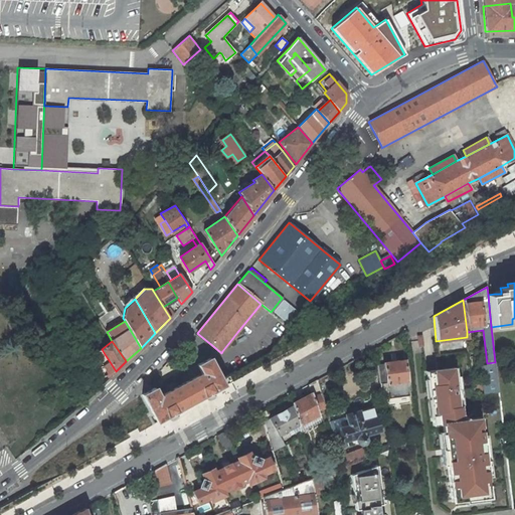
[(109,360),(105,354),(94,361),(99,368),(102,366),(109,360)]
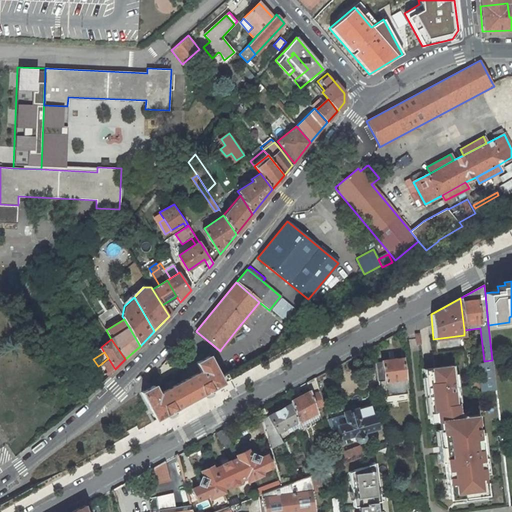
[(179,361),(172,354),(164,360),(166,362),(171,367),(179,361)]
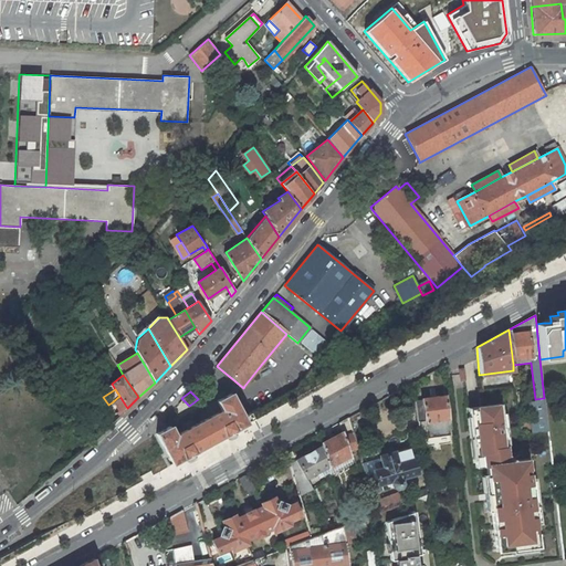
[(157,433),(173,463),(247,422),(238,408),(230,394),(208,406),(212,415),(175,437),(170,427),(157,433)]
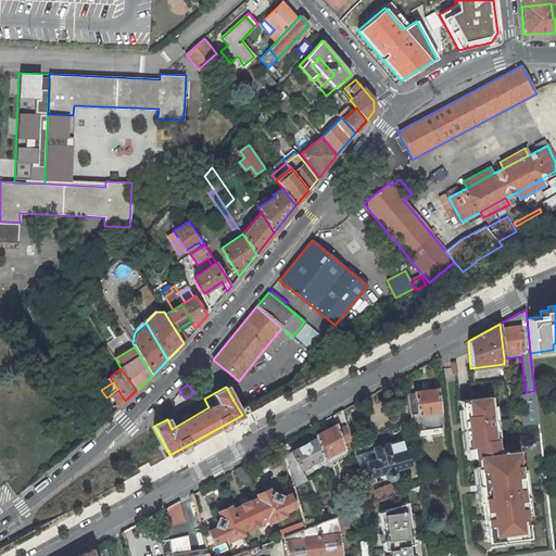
[(110,395),(118,406),(125,401),(117,389),(110,395)]
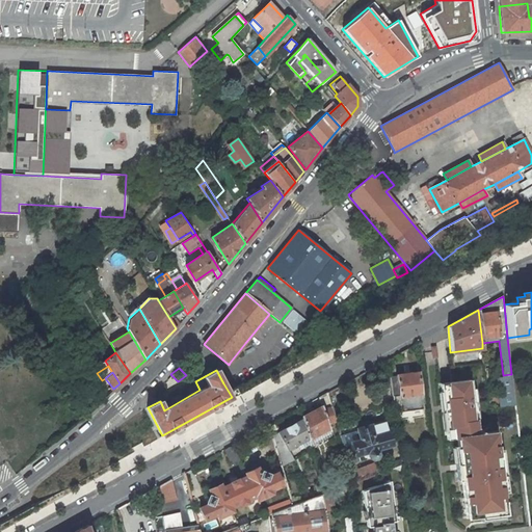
[(395,376),(391,376),(395,413),(423,408),(418,372),(395,375),(395,376)]
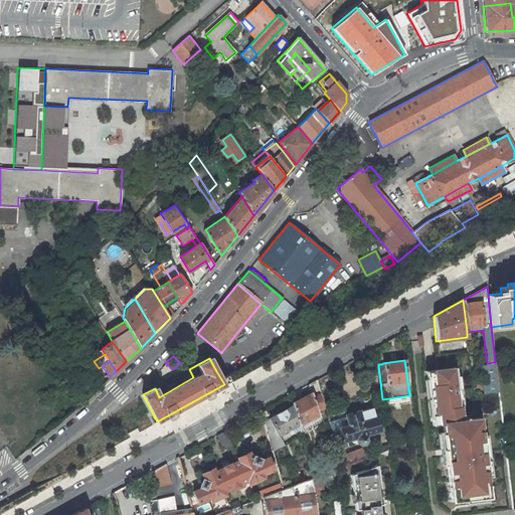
[(484,394),(499,392),(495,362),(487,363),(480,364),(484,394)]
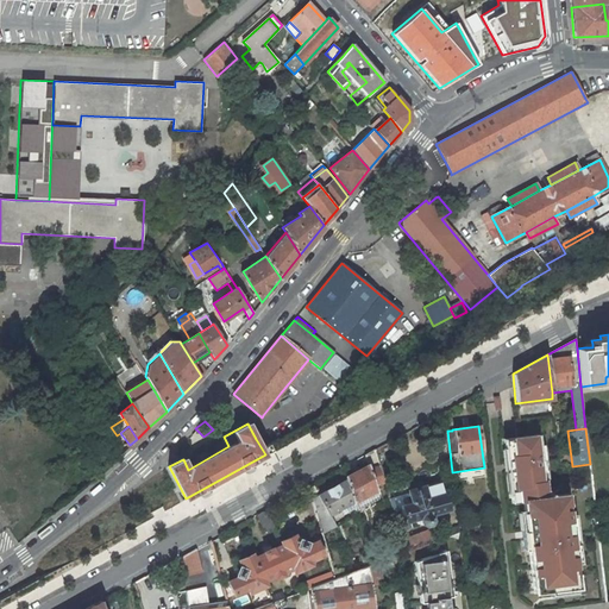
[(130,445),(120,433),(117,435),(126,450),(130,445)]
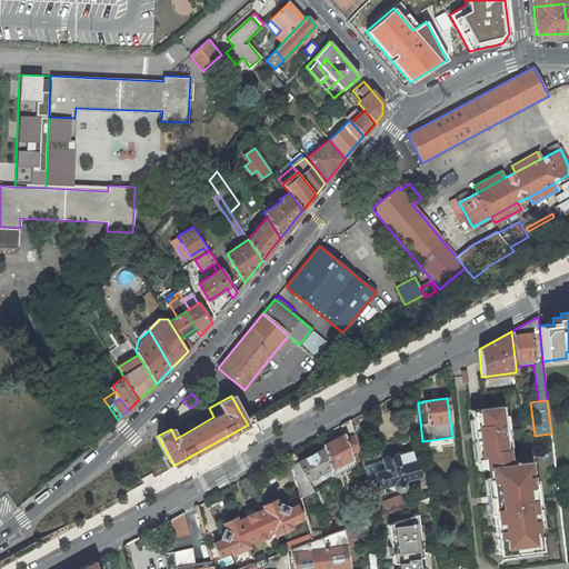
[(505,406),(471,409),(472,419),(477,418),(481,460),(477,460),(478,469),(489,469),(489,478),(490,477),(493,503),(488,503),(489,513),(492,512),(497,553),(512,551),(538,549),(536,535),(537,535),(536,526),(536,517),(533,517),(533,508),(539,507),(538,498),(533,499),(531,481),(530,461),(518,462),(510,456),(509,448),(508,431),(506,415),(505,406)]
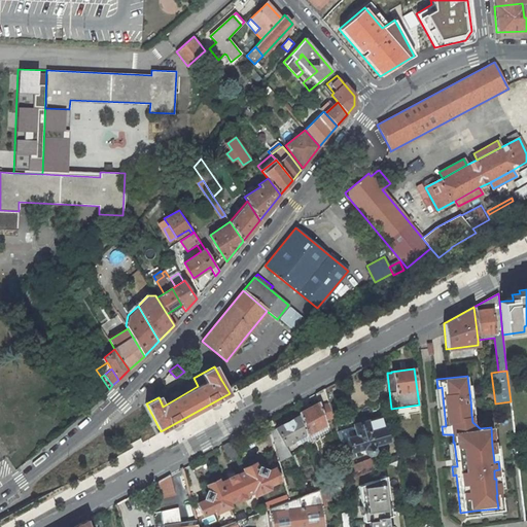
[(437,388),(436,388),(441,426),(442,426),(446,426),(442,387),(437,388)]
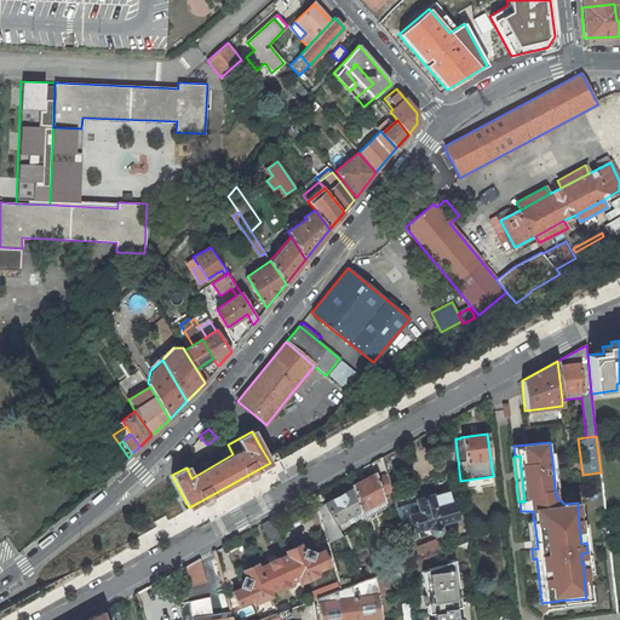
[(351,489),(357,511),(357,512),(362,510),(384,499),(382,494),(377,477),(375,472),(351,486),(351,489)]
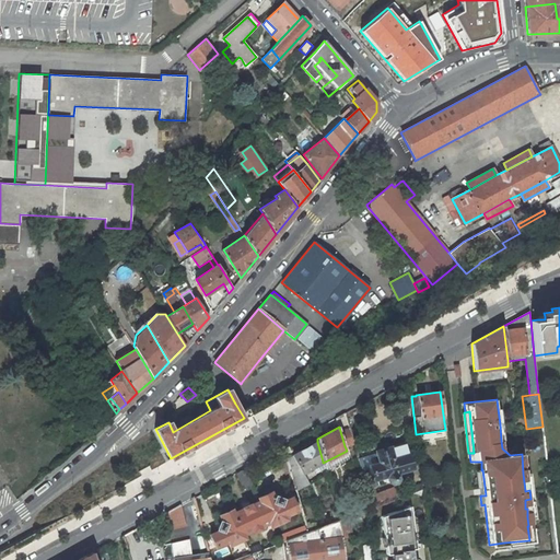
[(345,446),(353,444),(349,429),(340,431),(345,446)]
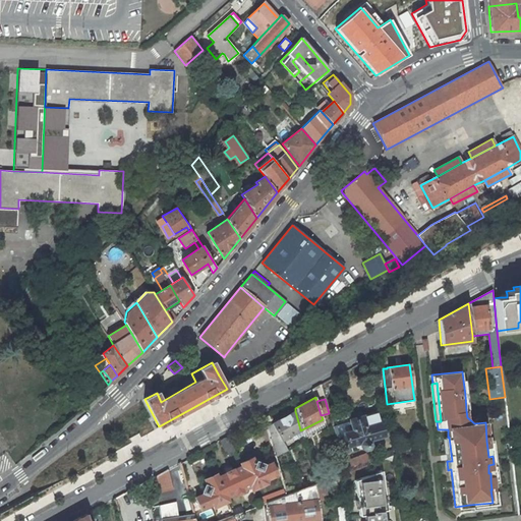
[(289,436),(300,429),(295,411),(272,423),(272,424),(281,440),(289,436)]
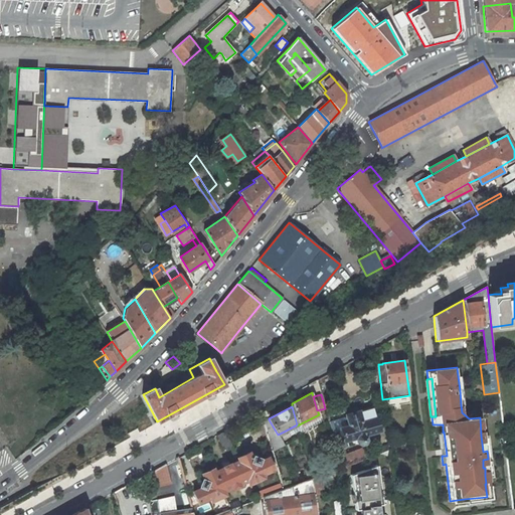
[(341,432),(332,435),(337,449),(346,447),(344,441),(350,439),(351,443),(355,442),(355,444),(359,445),(363,444),(365,440),(363,435),(378,431),(372,408),(346,415),(348,426),(340,428),(341,432)]
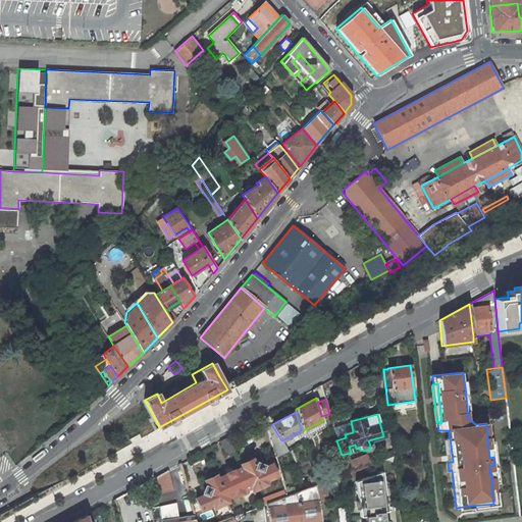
[(288,451),(281,440),(272,425),(267,428),(275,457),(288,451)]
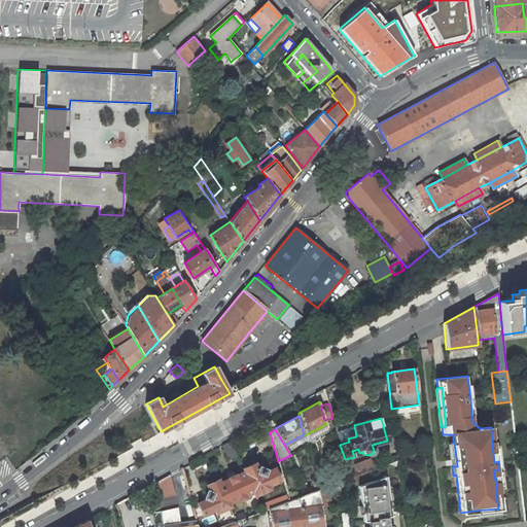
[(292,441),(293,446),(305,440),(304,435),(304,434),(292,441)]
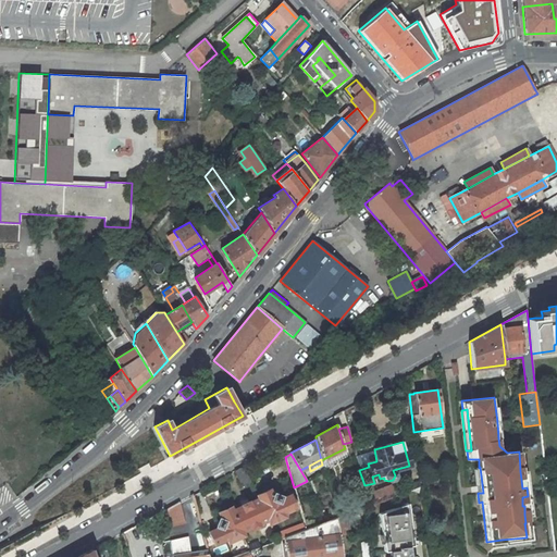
[(242,486),(251,482),(244,466),(234,471),(242,486)]
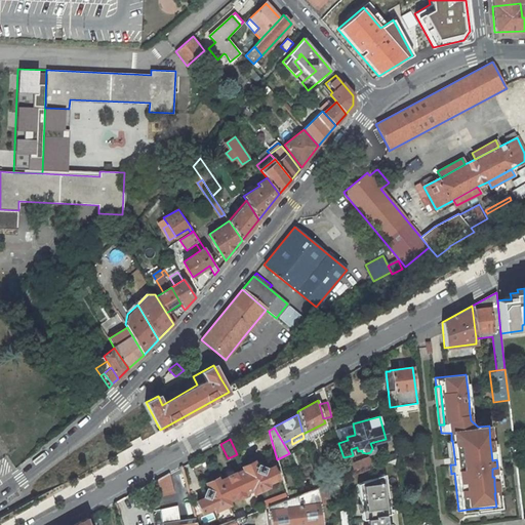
[(371,459),(361,462),(364,471),(368,470),(375,467),(371,459)]
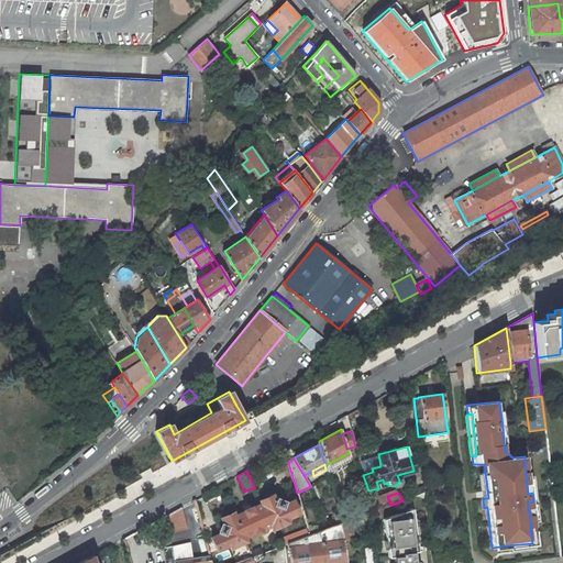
[(272,495),(260,500),(273,528),(290,520),(288,517),(298,514),(293,500),(284,506),(275,503),(272,495)]
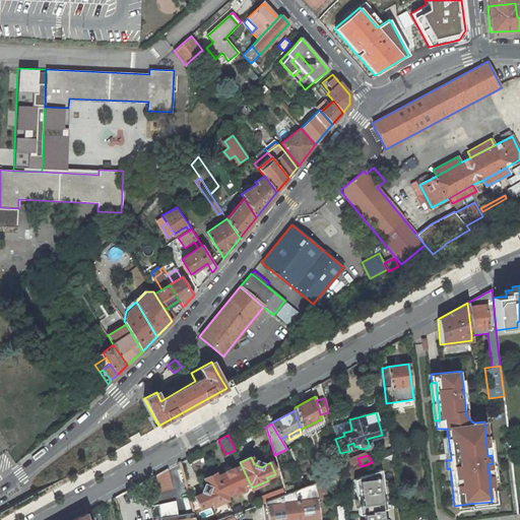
[(343,464),(345,472),(361,466),(358,458),(343,464)]
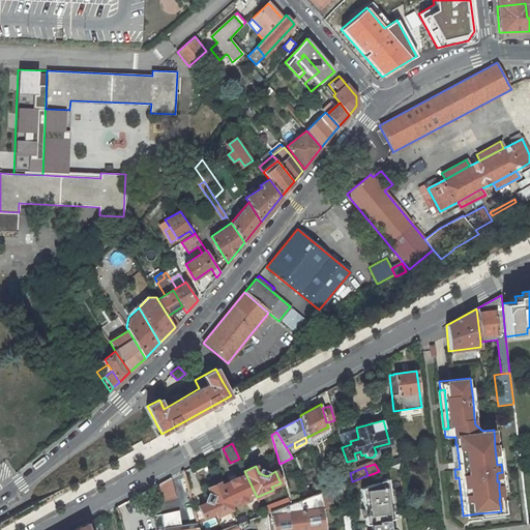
[(257,497),(244,471),(245,474),(236,478),(236,477),(229,480),(230,481),(221,486),(230,505),(239,501),(240,503),(246,500),(245,498),(255,494),(257,497)]
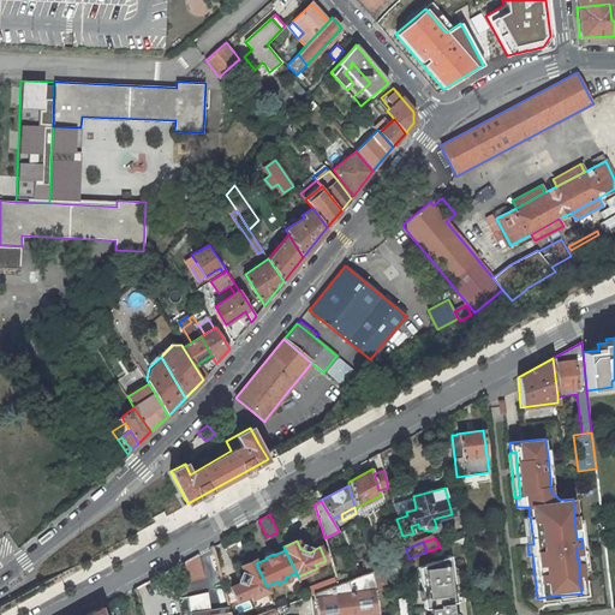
[(201,577),(204,577),(197,554),(179,563),(184,580),(187,598),(190,614),(231,614),(231,613),(214,614),(208,593),(204,593),(201,577)]
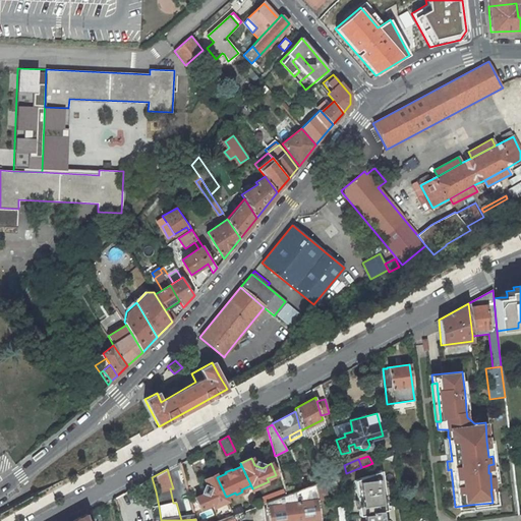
[(382,470),(354,480),(359,520),(395,520),(394,502),(386,503),(382,470)]
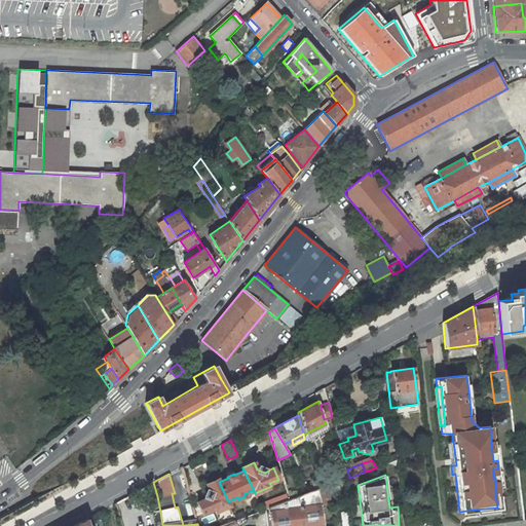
[(310,478),(314,490),(318,488),(315,476),(310,478)]
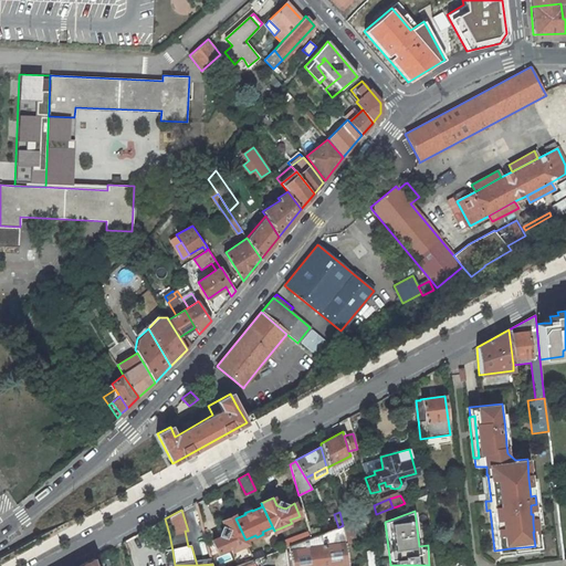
[(234,515),(221,521),(224,528),(222,535),(211,541),(218,553),(230,547),(232,551),(248,544),(245,540),(236,519),(234,515)]
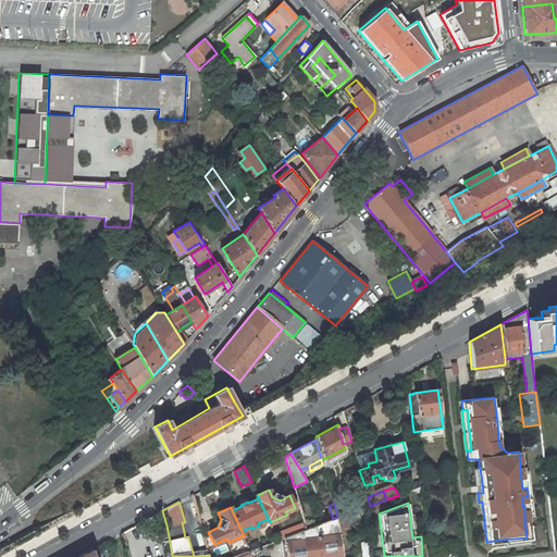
[(284,536),(286,556),(343,556),(341,542),(341,540),(338,518),(337,517),(333,519),(307,528),(302,530),(284,536)]
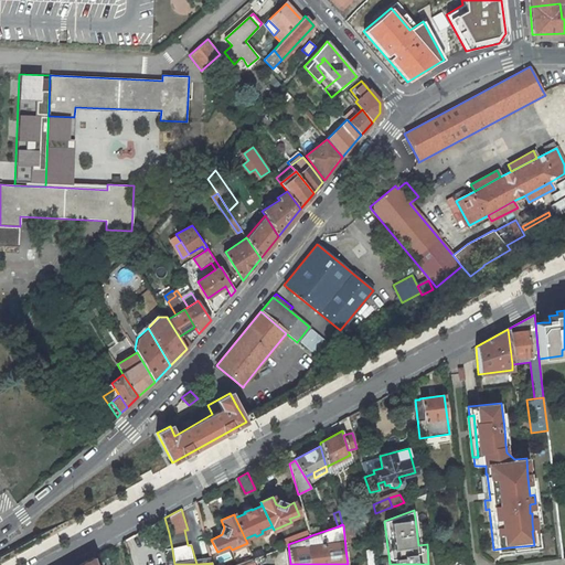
[(352,524),(343,525),(345,547),(354,546),(352,524)]
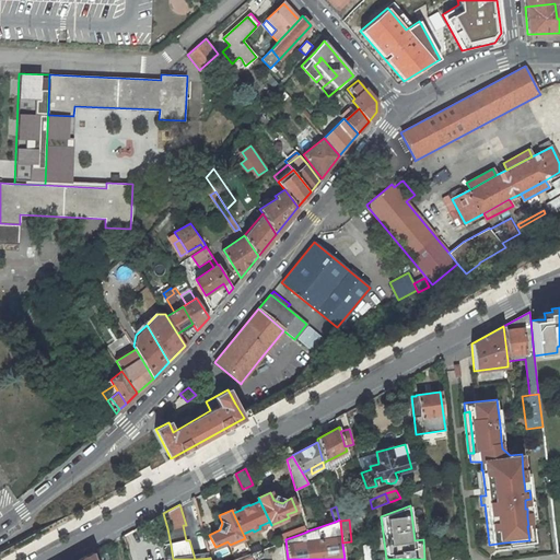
[(276,536),(279,541),(286,539),(304,533),(301,525),(276,536)]
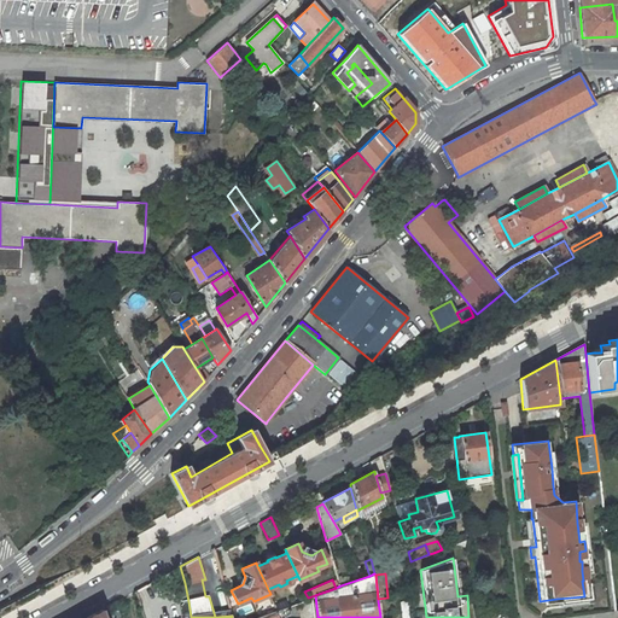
[(584,596),(557,599),(558,605),(590,602),(588,579),(583,581),(582,581),(584,596)]
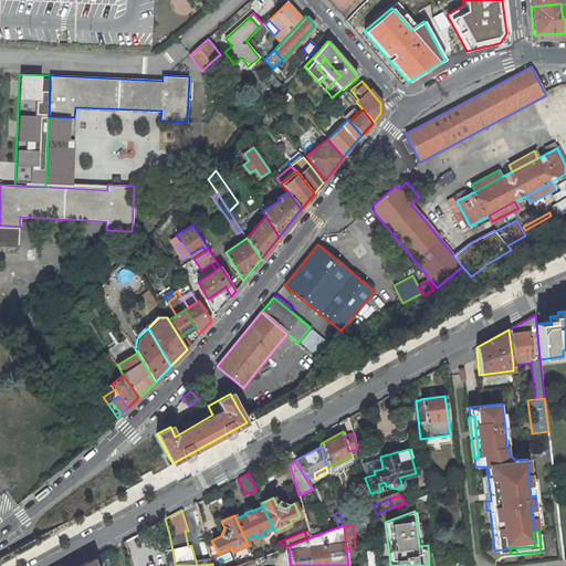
[(253,559),(264,555),(262,549),(251,554),(253,559)]
